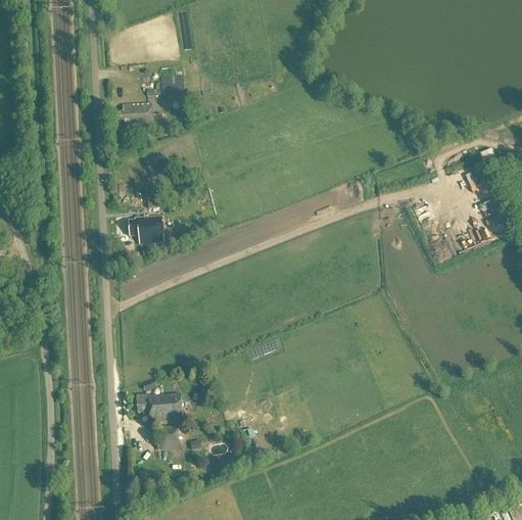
[(156,89),(146,90),(146,95),(183,93),(182,75),(159,77),(160,83),(155,83),(155,84),(156,89)]
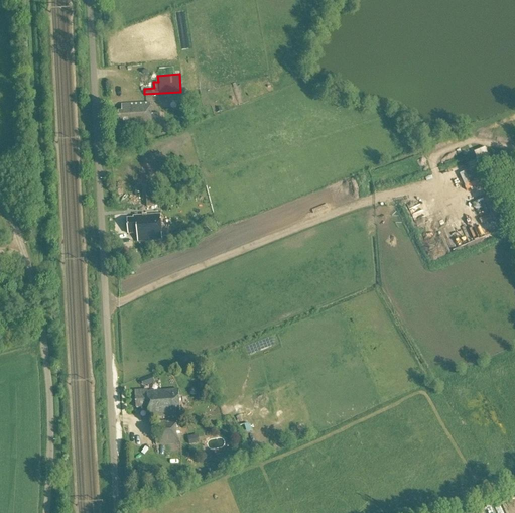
[(158,112),(150,113),(149,101),(120,103),(121,110),(117,111),(118,126),(134,125),(134,126),(151,125),(151,123),(159,122),(158,112)]
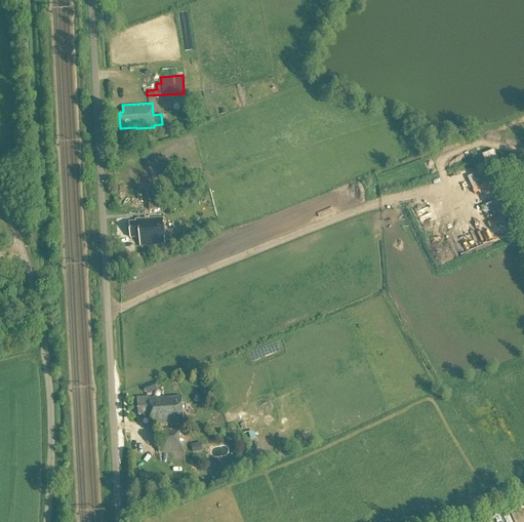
[(148,190),(149,208),(162,208),(161,190),(148,190)]
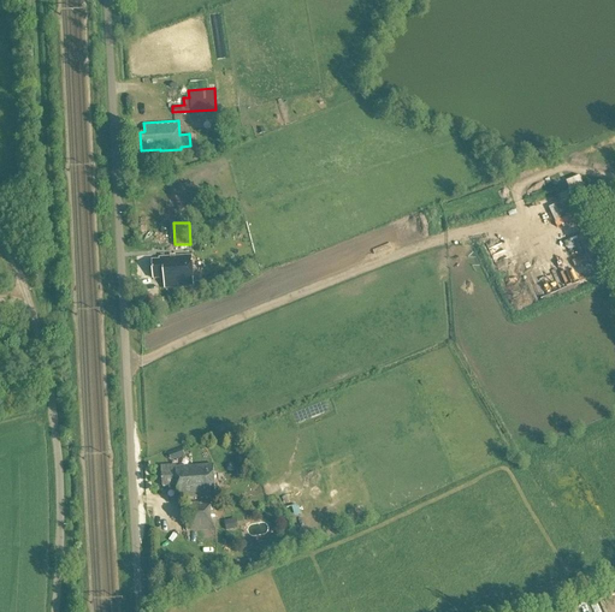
[(164,286),(193,285),(190,254),(157,256),(157,259),(149,259),(151,278),(163,278),(164,286)]
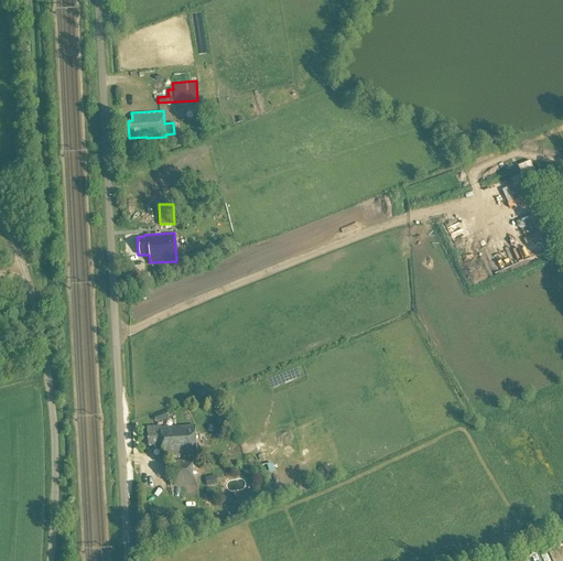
[(155,280),(152,269),(143,272),(147,283),(155,280)]
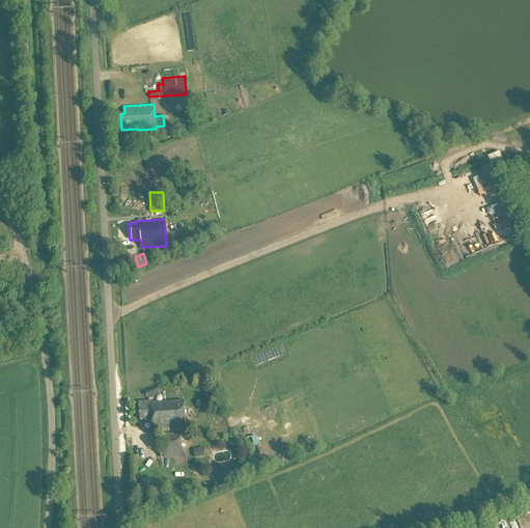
[(152,428),(186,427),(184,400),(152,401),(152,399),(138,399),(139,418),(146,418),(146,421),(152,421),(152,428)]
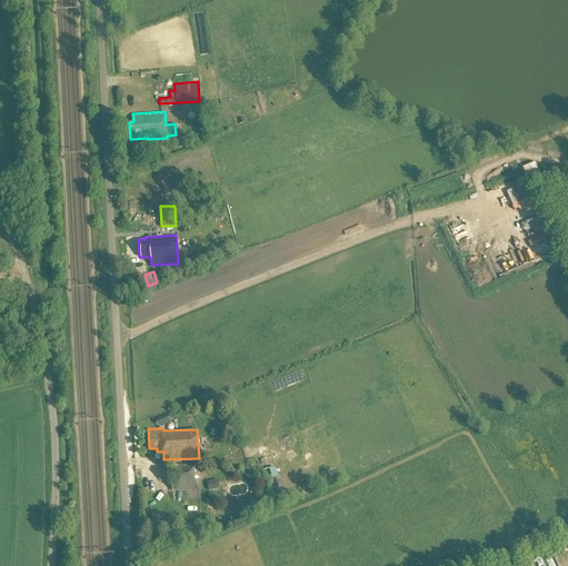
[(198,487),(197,462),(170,463),(171,488),(198,487)]
